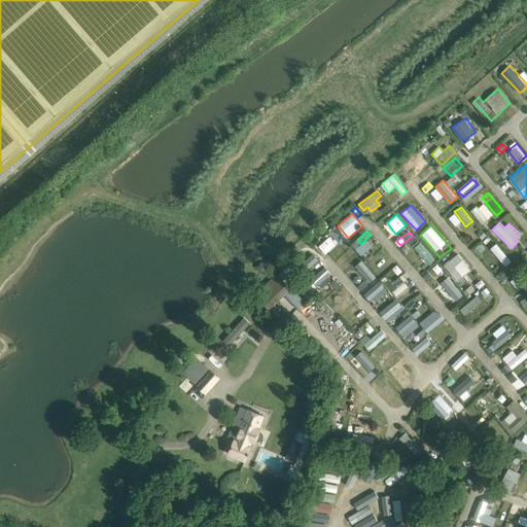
[(340,235),(332,241),(329,237),(318,246),(325,254),(344,241),(340,235)]
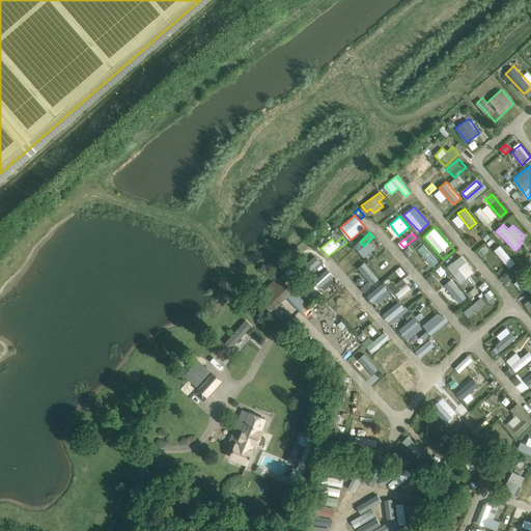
[(369,240),(358,248),(364,256),(375,248),(369,240)]
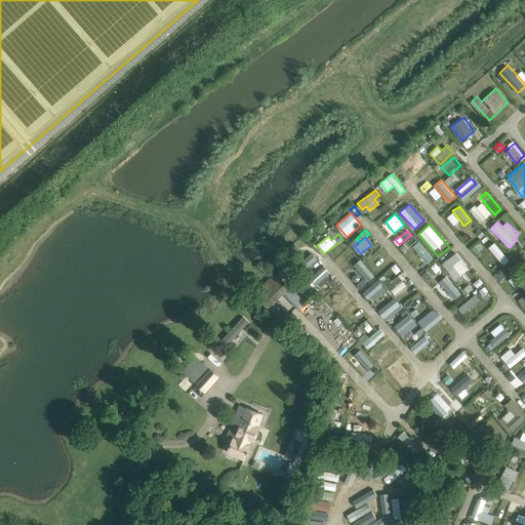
[(428,264),(434,258),(418,241),(412,246),(428,264)]
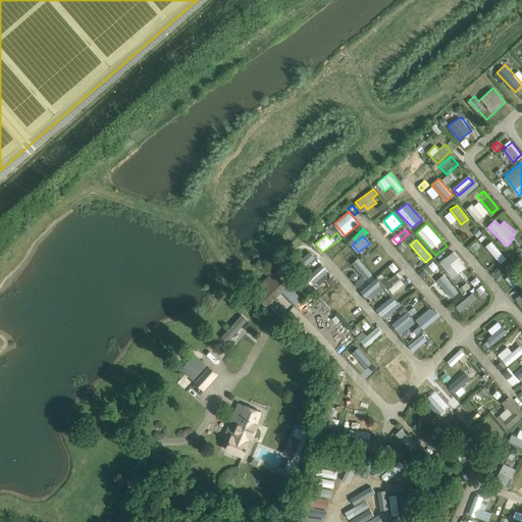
[(500,264),(507,259),(492,241),(486,246),(500,264)]
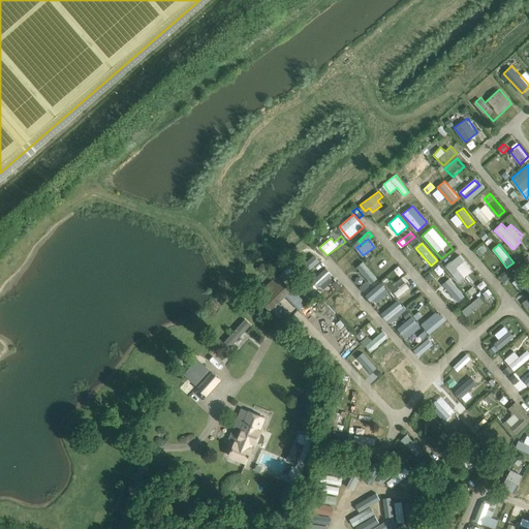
[(445,266),(460,282),(473,271),(460,254),(445,266)]
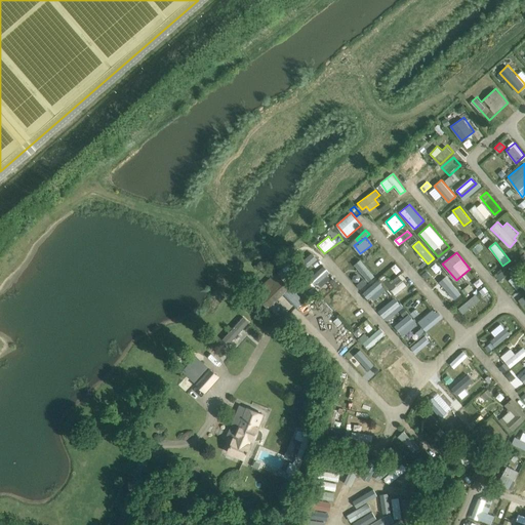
[(354,265),(369,281),(375,275),(361,258),(354,265)]
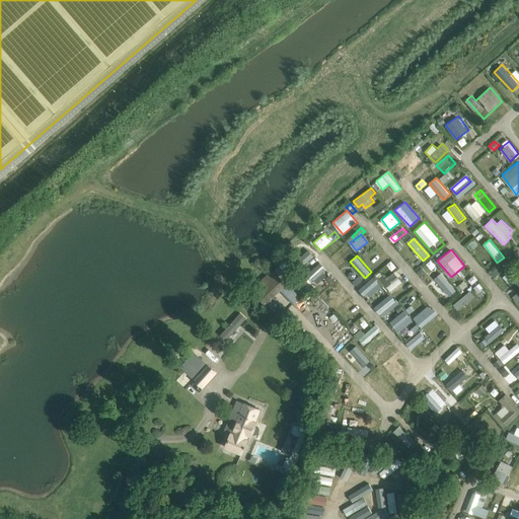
[(305,275),(311,283),(326,269),(320,262),(305,275)]
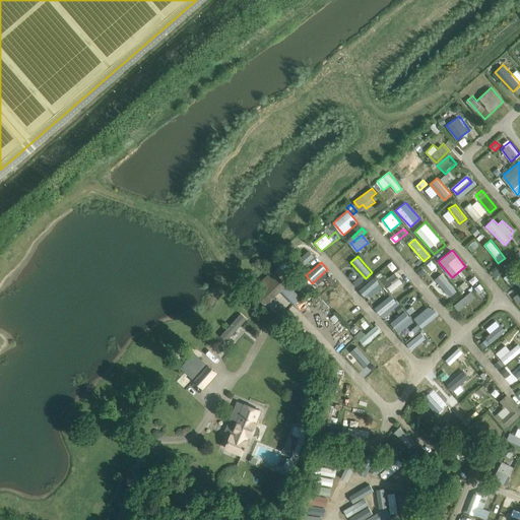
[(506,270),(519,285),(519,275),(511,266),(506,270)]
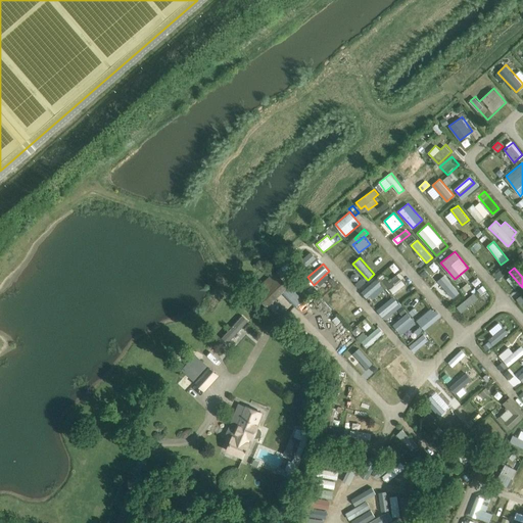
[(252,292),(268,307),(289,286),(274,271),(252,292)]
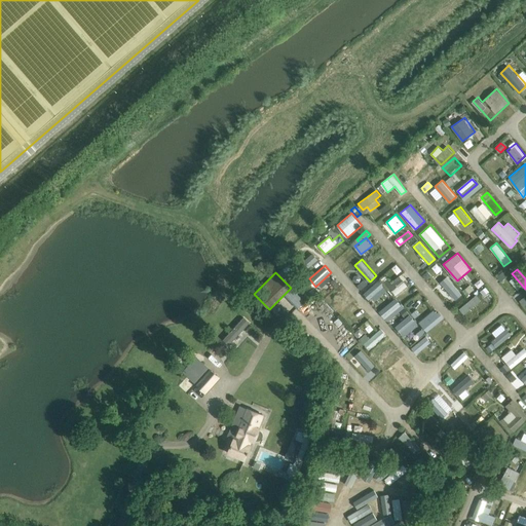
[(397,294),(408,286),(400,274),(388,284),(397,294)]
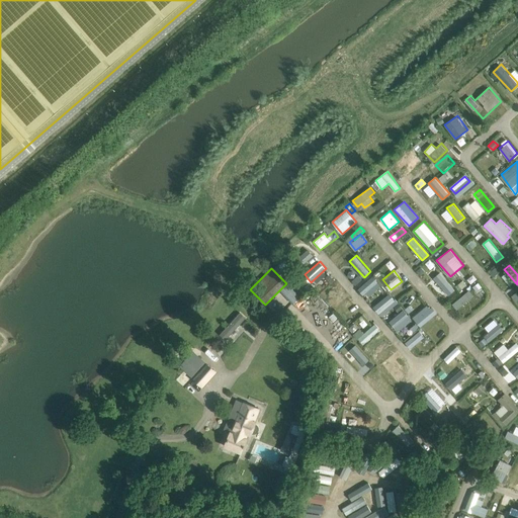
[(440,272),(433,278),(449,295),(456,289),(440,272)]
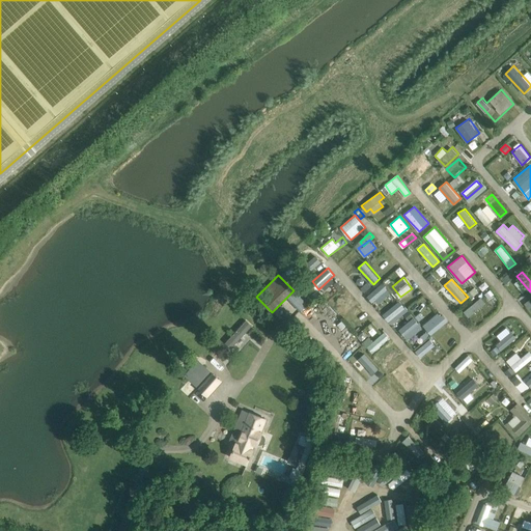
[(375,299),(379,303),(392,291),(384,282),(367,296),(372,302),(375,299)]
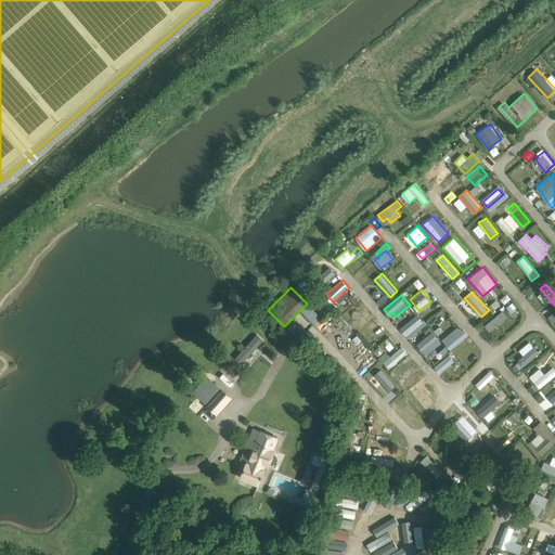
[(534,298),(539,305),(543,301),(539,295),(534,298)]
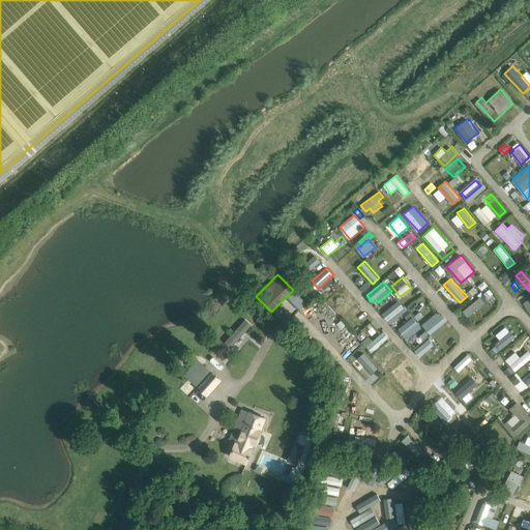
[(468,292),(472,297),(477,293),(473,288),(468,292)]
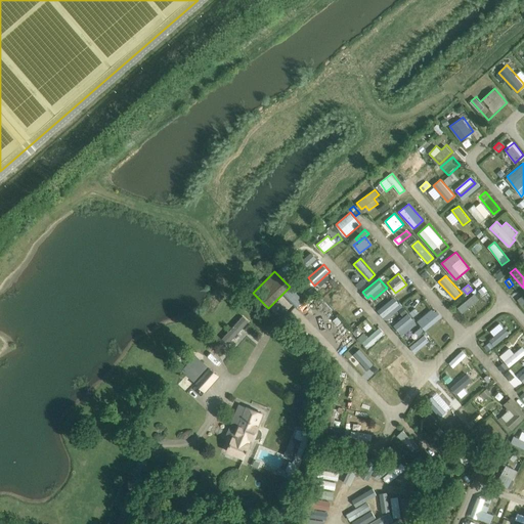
[(475,293),(457,307),(463,313),(480,299),(475,293)]
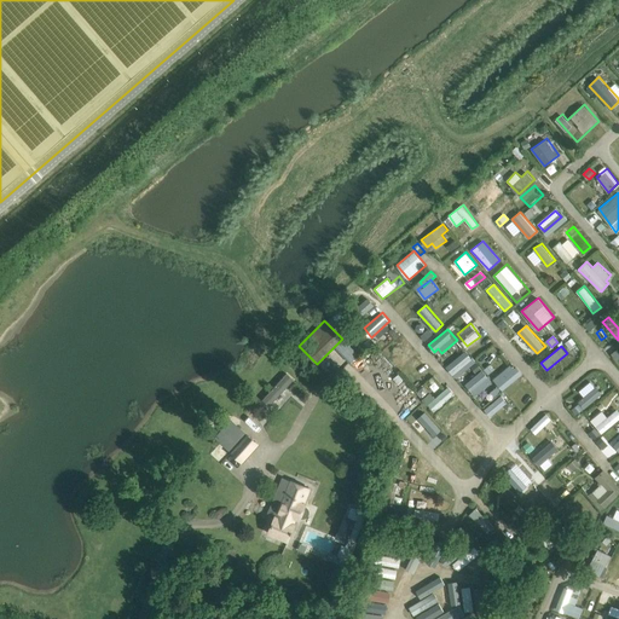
[(475,363),(470,366),(475,372),(480,369),(475,363)]
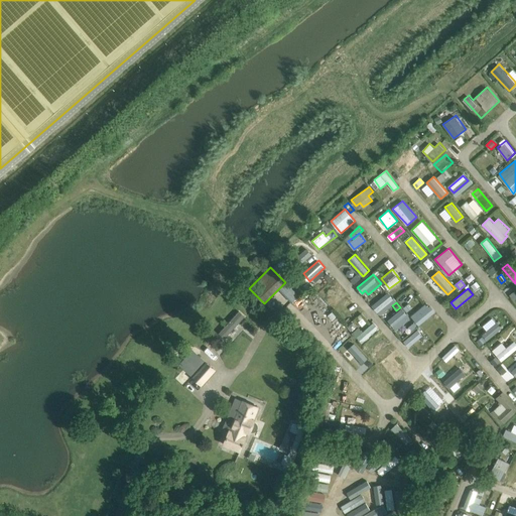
[(427,302),(411,315),(419,326),(435,312),(427,302)]
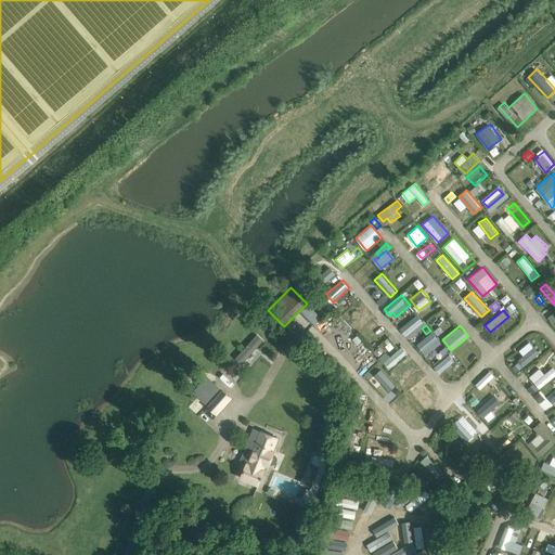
[(433,331),(417,345),(427,356),(442,341),(433,331)]
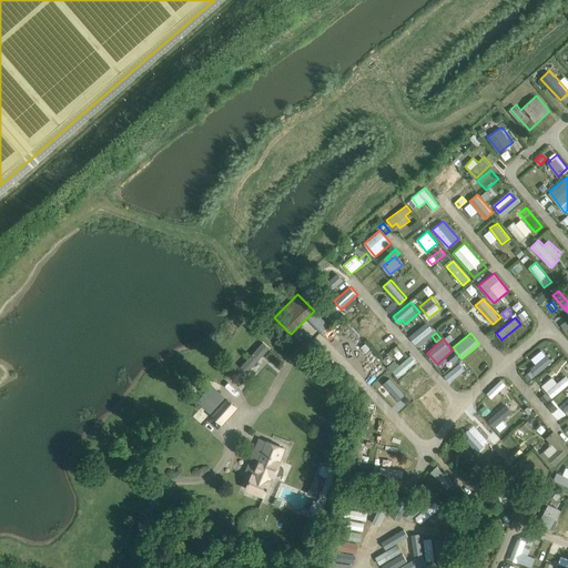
[(264,343),(242,367),(247,373),(270,348),(264,343)]
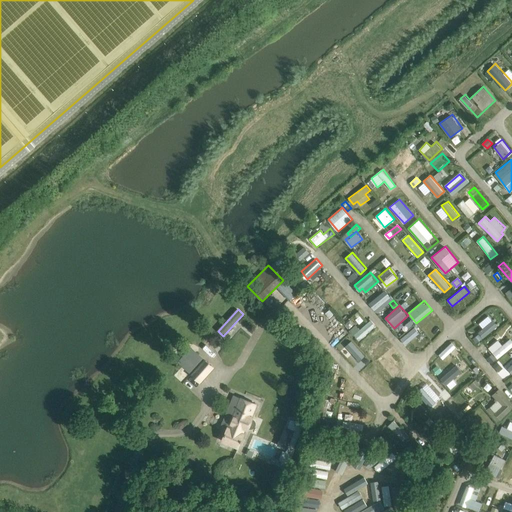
[(478,344),(498,326),(488,315),(481,321),(486,326),(473,337),(478,344)]
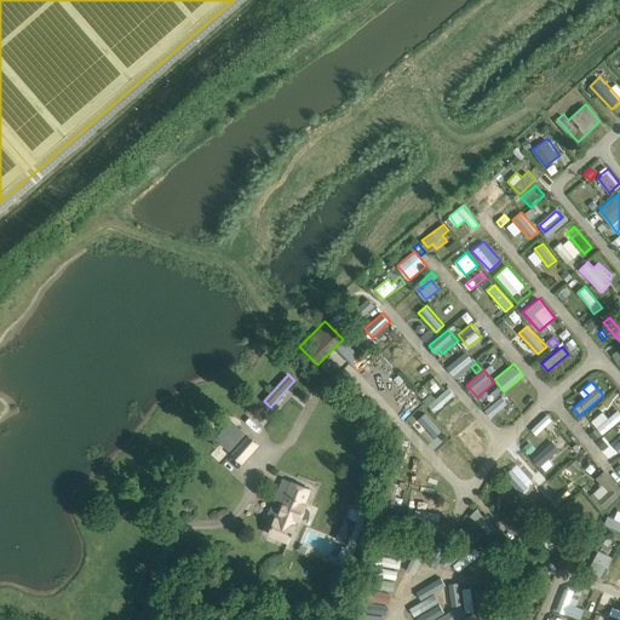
[(424,399),(434,412),(457,396),(451,386),(435,397),(431,394),(424,399)]
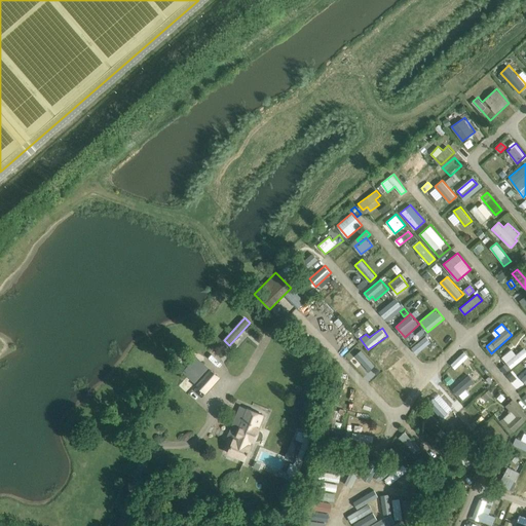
[(415,334),(418,337),(424,332),(421,329),(415,334)]
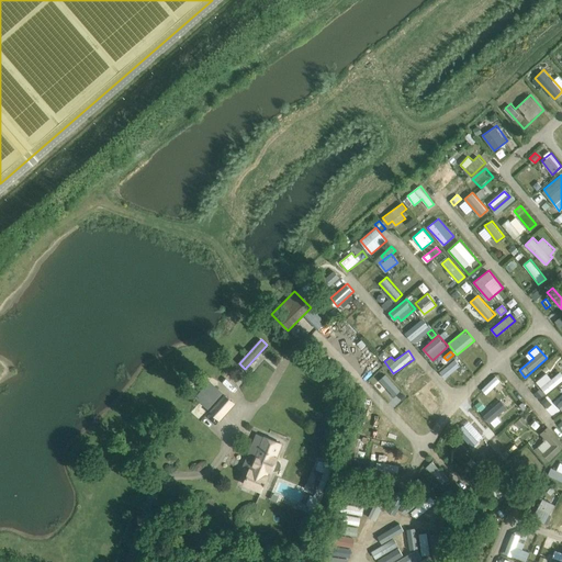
[(456,358),(439,371),(446,379),(462,366),(456,358)]
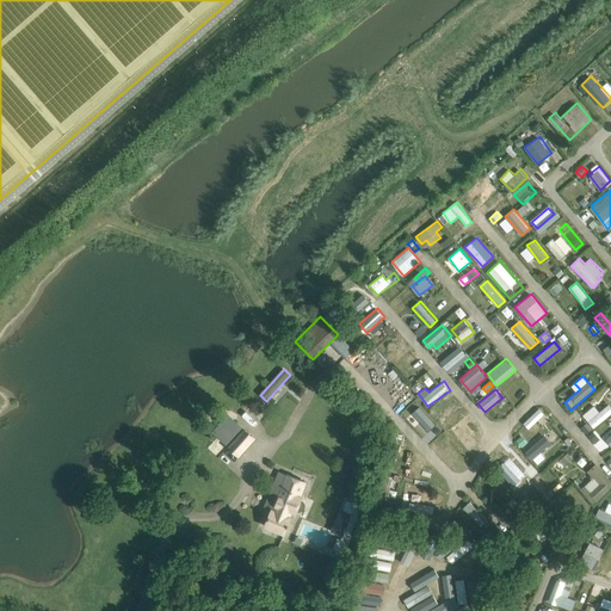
[(593,427),(610,414),(610,405),(610,403),(599,411),(596,406),(584,414),(593,427)]
